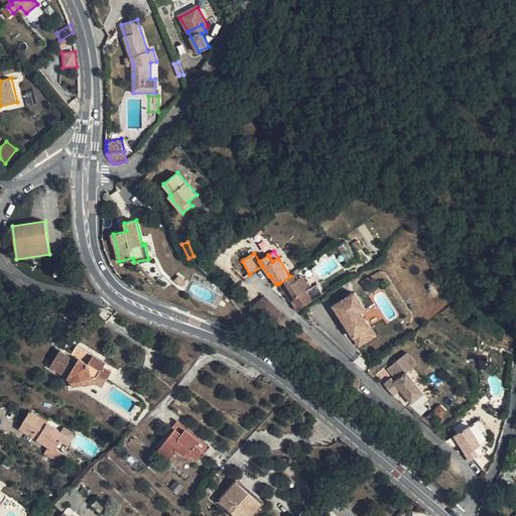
[(181,273),(174,280),(181,287),(188,280),(181,273)]
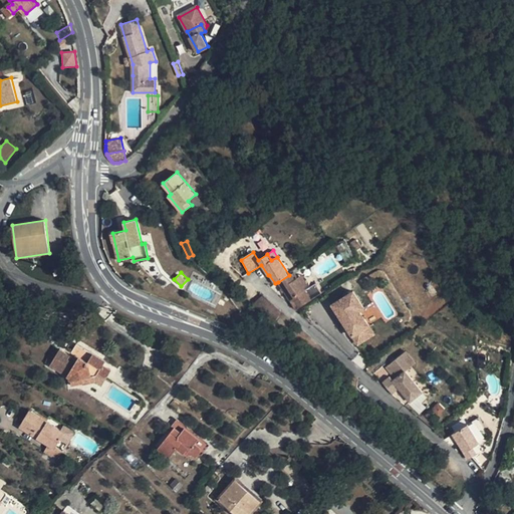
[(289,275),(278,282),(296,309),(322,292),(316,283),(305,290),(298,277),(295,279),(292,273),(289,275)]
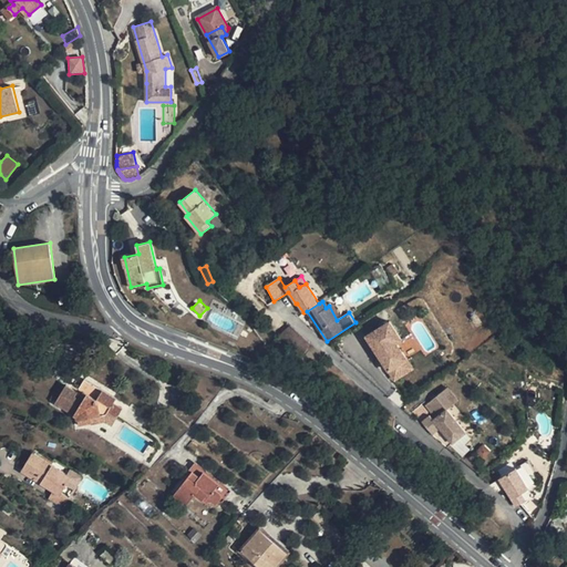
[(391,322),(368,337),(378,352),(380,350),(383,356),(381,357),(395,381),(414,369),(398,343),(403,340),(391,322)]
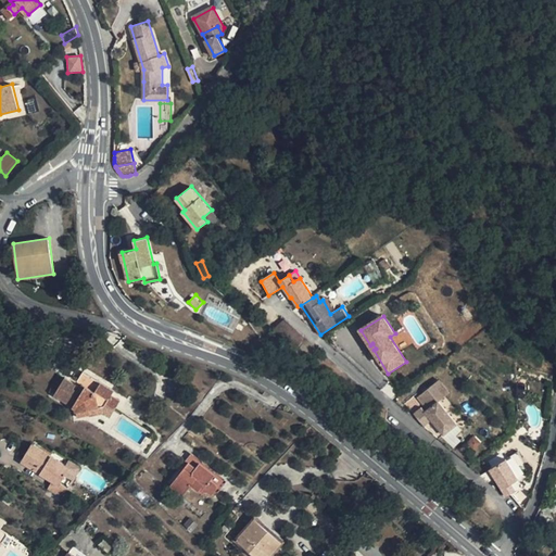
[(283,318),(273,330),(293,350),(304,339),(283,318)]
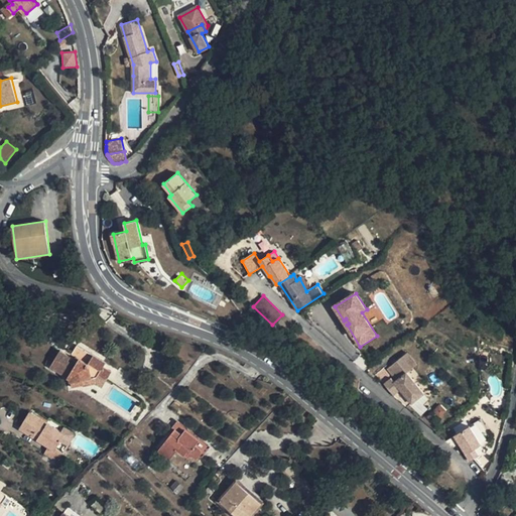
[(98,377),(105,366),(106,362),(78,345),(71,356),(60,350),(50,367),(70,379),(73,388),(84,386),(83,380),(94,378),(98,377)]
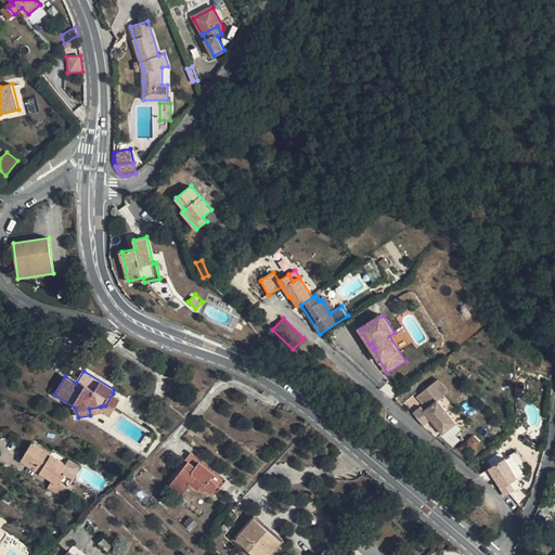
[(438,379),(434,383),(444,396),(448,392),(438,379)]
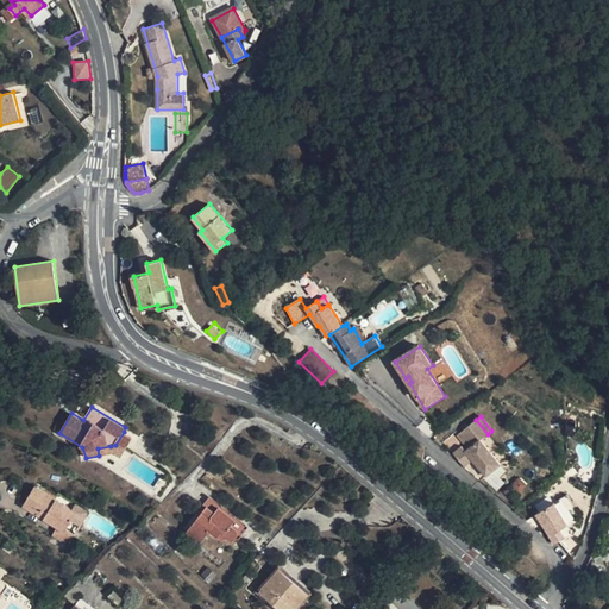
[(487,476),(501,464),(481,440),(488,434),(476,420),(458,437),(469,450),(466,451),(463,446),(454,453),(465,468),(473,460),(487,476)]
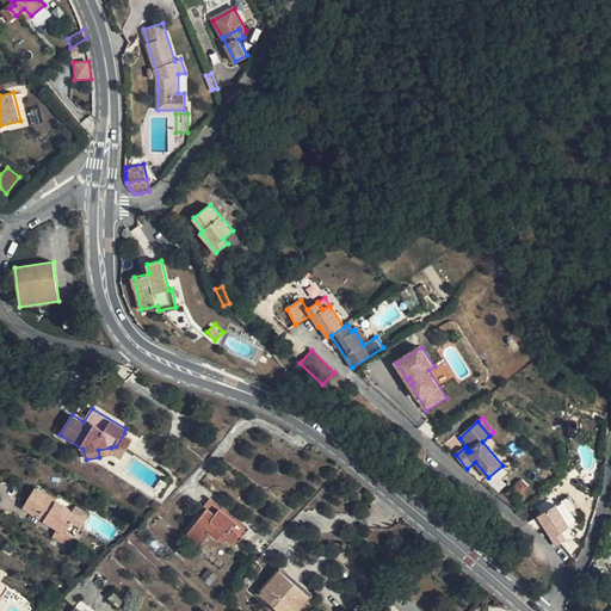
[(111,448),(112,454),(122,460),(134,439),(124,433),(116,446),(111,448)]
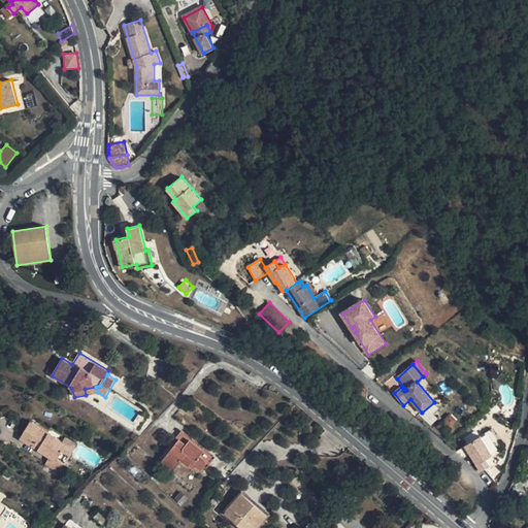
[(394,393),(401,387),(393,377),(385,384),(394,393)]
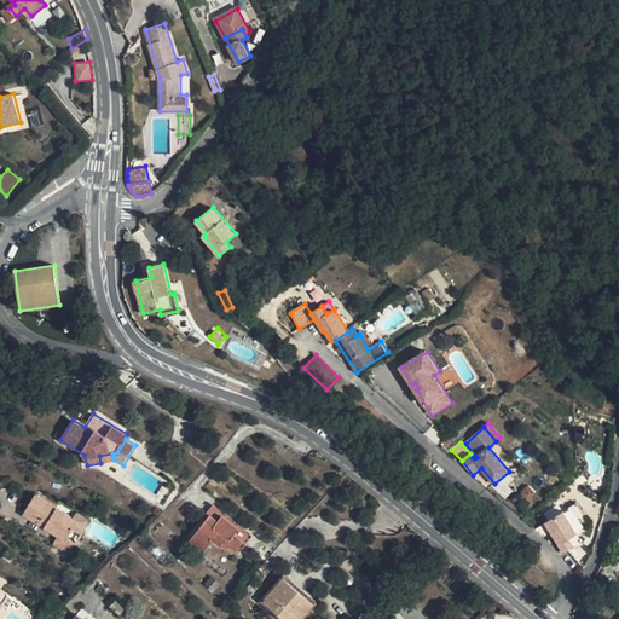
[(100,463),(114,460),(113,453),(99,456),(100,463)]
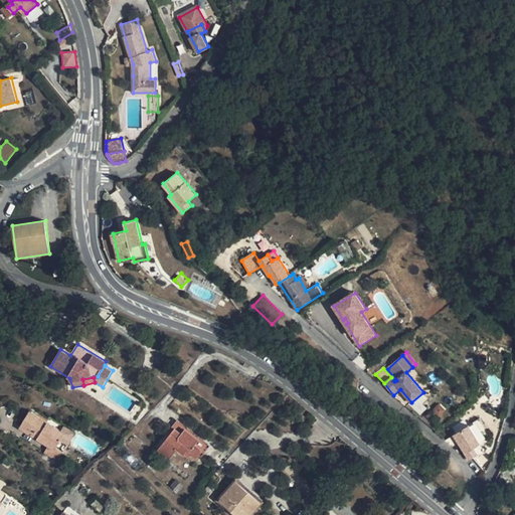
[(57,461),(59,457),(62,452),(56,448),(65,433),(30,411),(19,427),(48,446),(44,453),(57,461)]
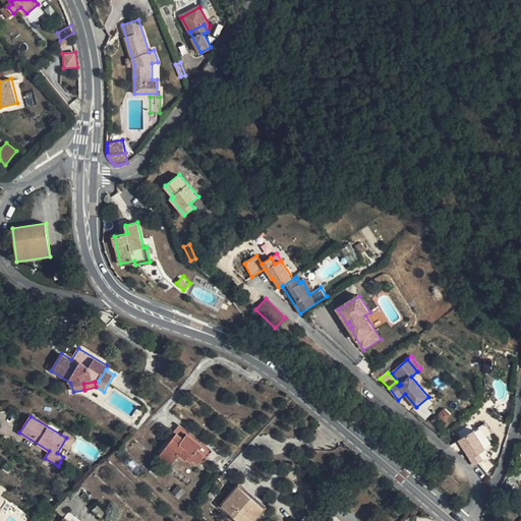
[(183,439),(187,433),(180,428),(177,433),(183,439)]
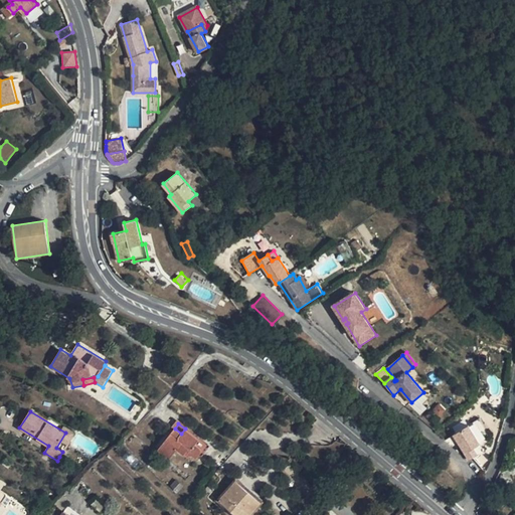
[(469,424),(454,435),(469,460),(478,454),(474,448),(481,444),(469,424)]
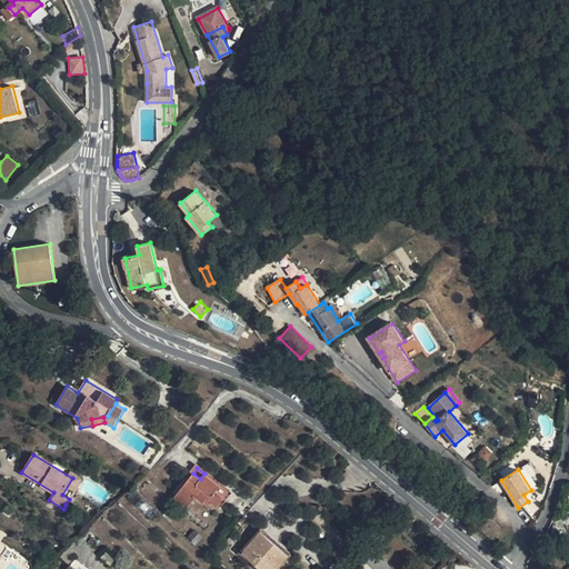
[(200,479),(193,473),(175,496),(188,506),(197,496),(203,501),(207,498),(211,501),(217,506),(219,503),(222,499),(222,498),(222,497),(221,496),(220,495),(216,491),(220,486),(205,473),(200,479)]
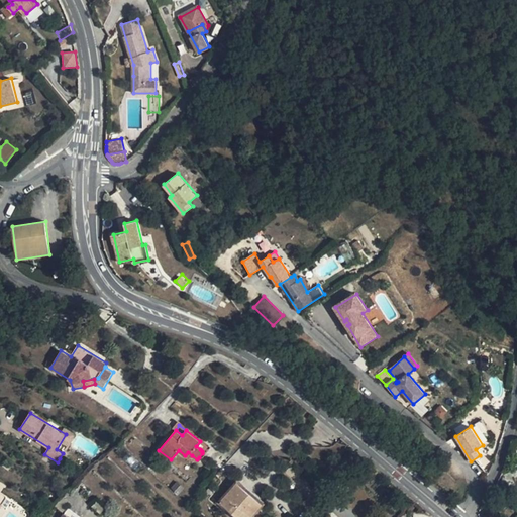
[(200,449),(201,450),(206,453),(210,449),(200,441),(196,446),(200,449)]
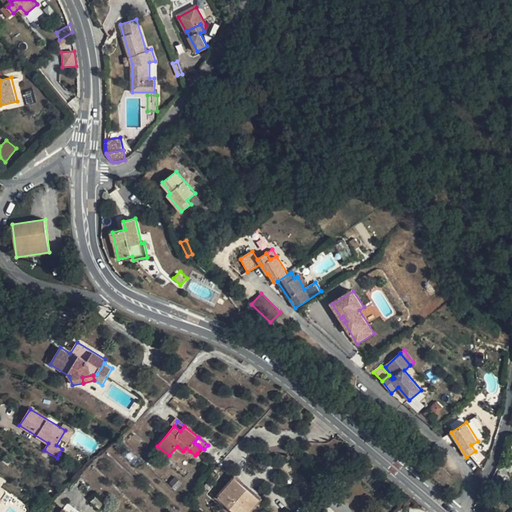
[(177,477),(172,483),(178,489),(183,483),(177,477)]
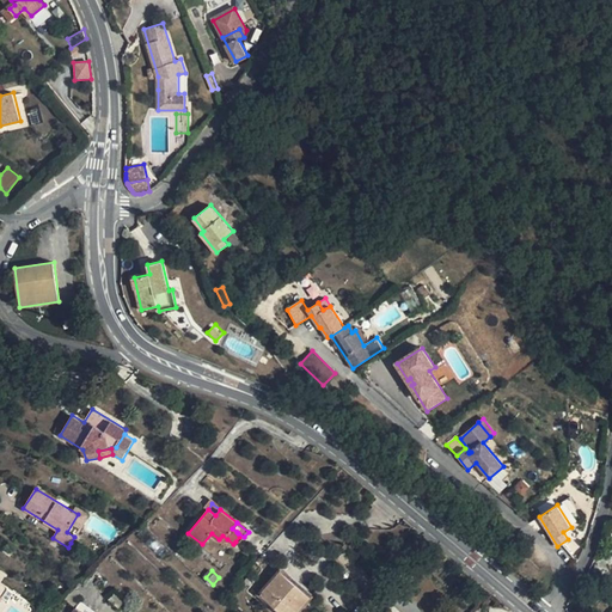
[(298,611),(311,597),(280,570),(259,594),(280,611),(294,611),(295,611),(294,611),(298,611)]
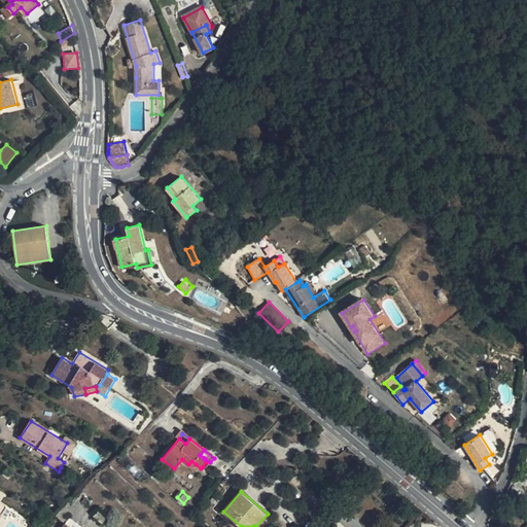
[(66,523),(71,526),(82,526),(70,518),(66,523)]
